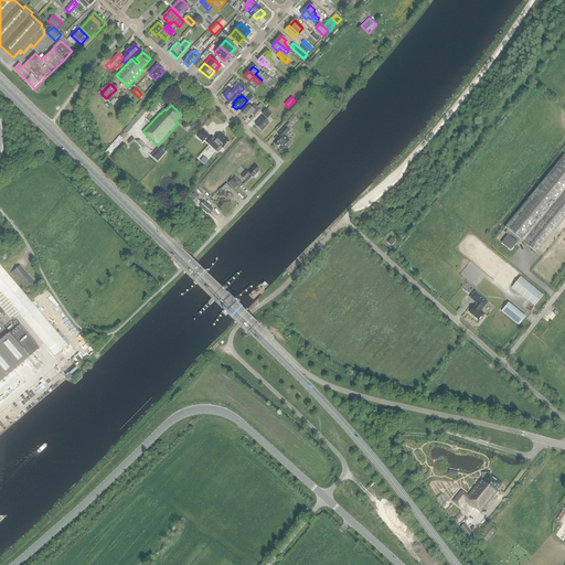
[(248,118),(252,114),(254,116),(260,109),(255,105),(252,108),(249,106),(243,114),(248,118)]
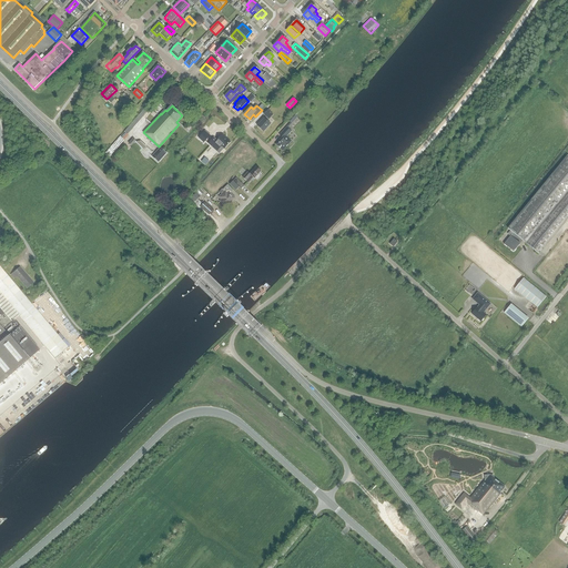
[(266,117),(257,127),(264,131),(271,124),(267,121),(273,115),(269,110),(264,114),(266,117)]
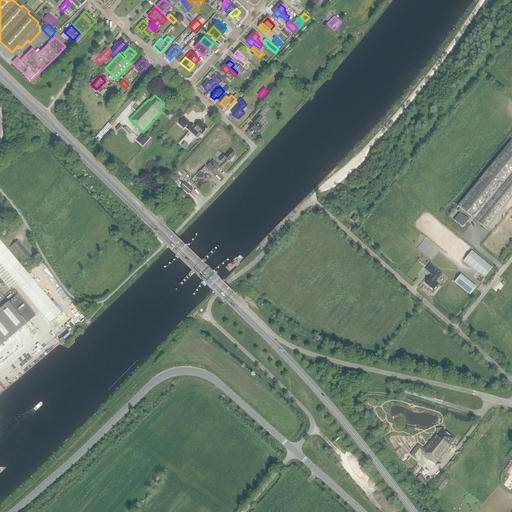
[(263,111),(268,105),(265,102),(260,108),(263,111)]
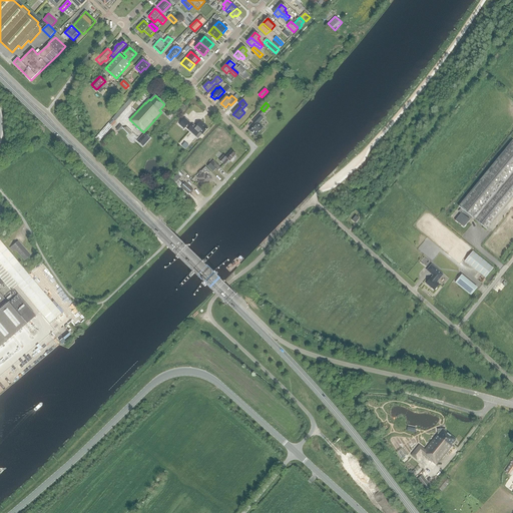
[(264,118),(260,115),(252,122),(255,124),(249,130),(255,136),(262,130),(260,128),(262,125),(259,123),(264,118)]
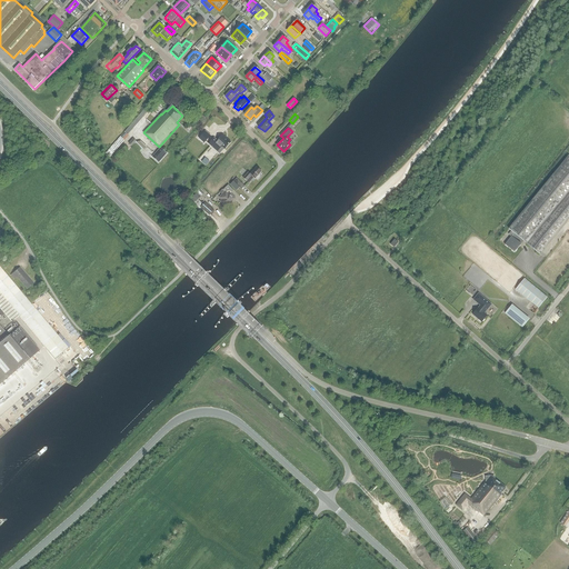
[(206,131),(199,138),(205,143),(210,136),(206,131)]
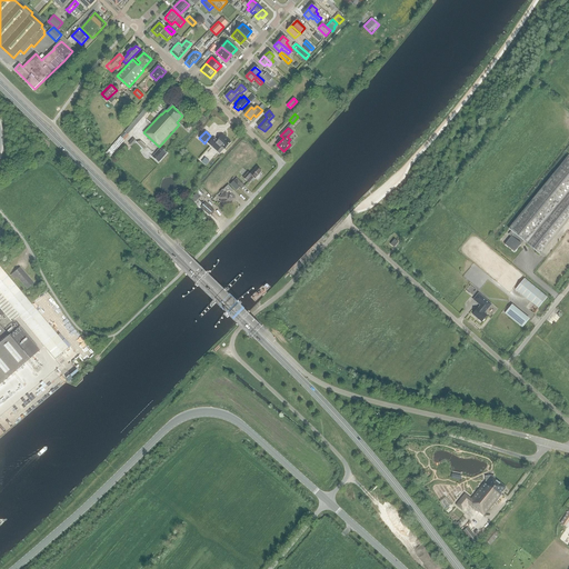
[(225,149),(225,150),(231,142),(223,136),(218,141),(215,138),(209,145),(215,149),(220,153),(225,149)]
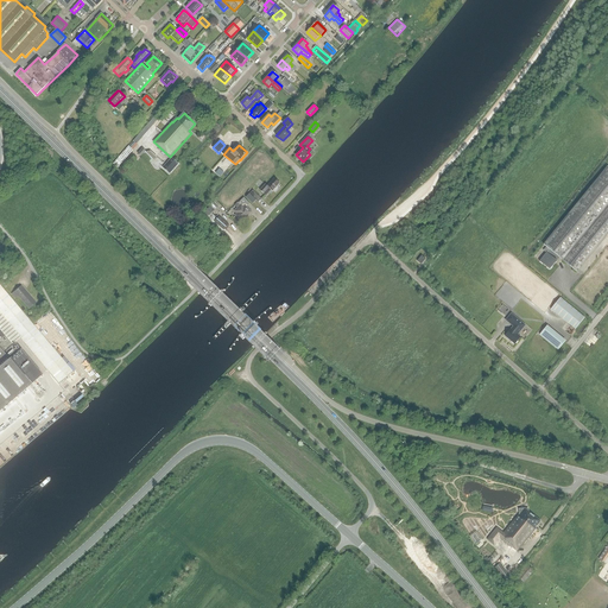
[(169,173),(178,164),(171,158),(163,168),(169,173)]
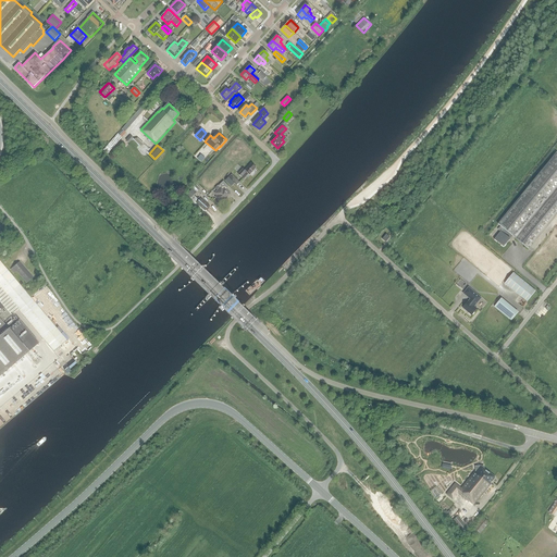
[(498,224),(504,229),(494,239),(504,247),(512,236),(529,249),(556,213),(556,152),(498,224)]
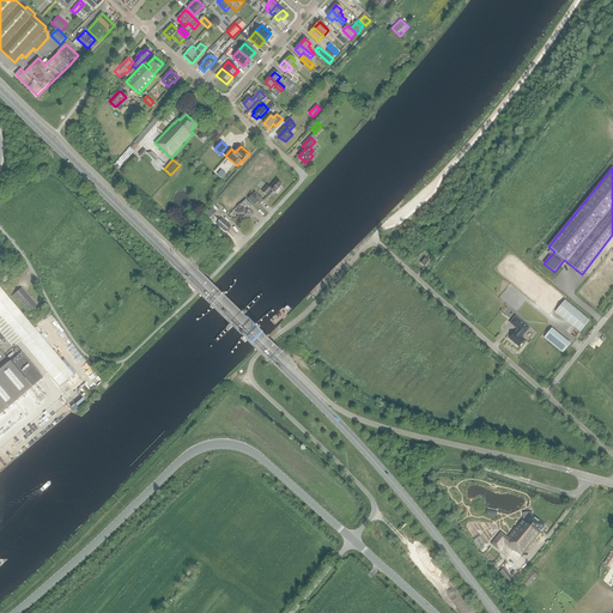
[(274,193),(278,189),(277,189),(281,184),(278,181),(274,183),(269,188),(268,186),(262,192),(268,196),(273,192),(274,193)]
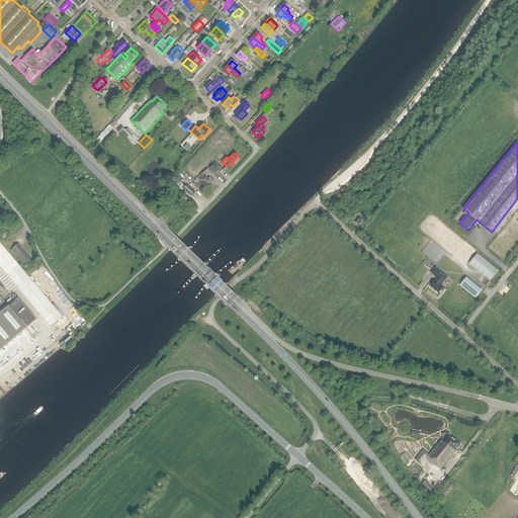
[(203,174),(205,176),(202,178),(202,179),(201,179),(201,180),(201,181),(202,182),(201,184),(206,188),(207,188),(209,186),(209,185),(213,181),(209,177),(212,174),(208,169),(203,174)]
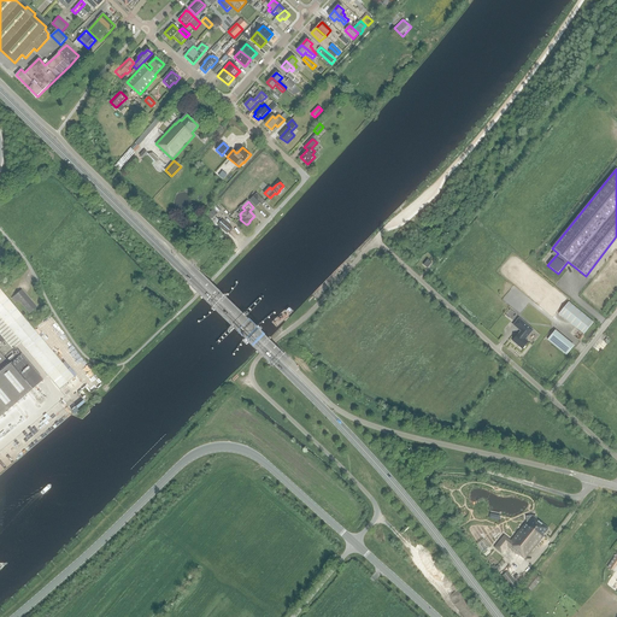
[(205,218),(224,236),(227,234),(225,233),(217,225),(212,221),(207,216),(205,218)]
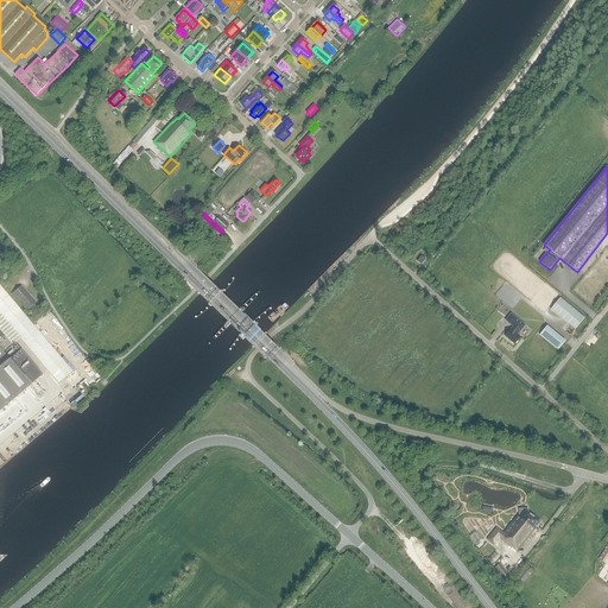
[(227,223),(220,216),(214,222),(222,229),(227,223)]
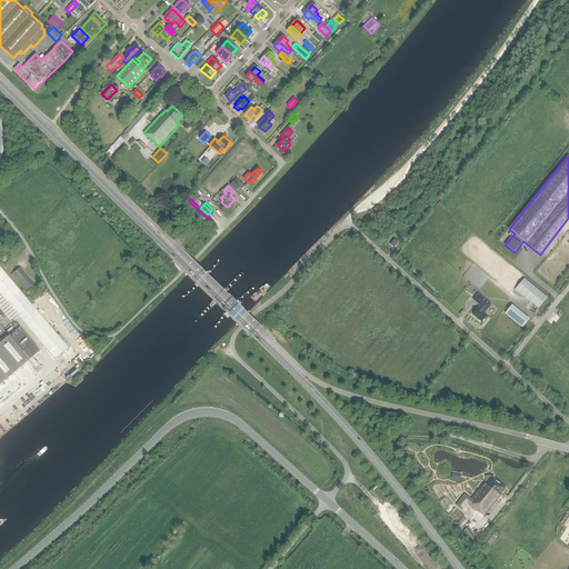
[(0,267),(0,293),(55,359),(68,348),(0,267)]
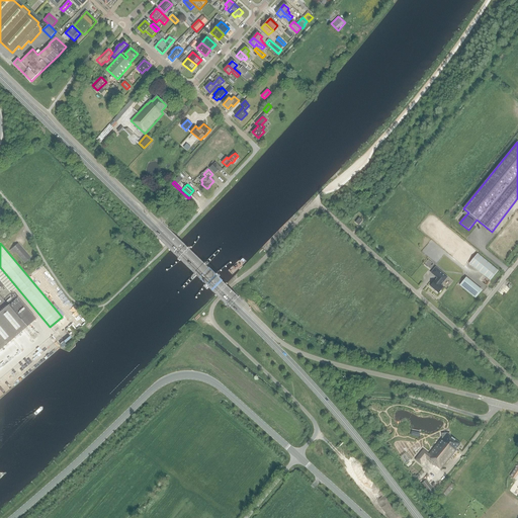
[(15,253),(25,263),(30,258),(18,244),(9,251),(12,255),(15,253)]
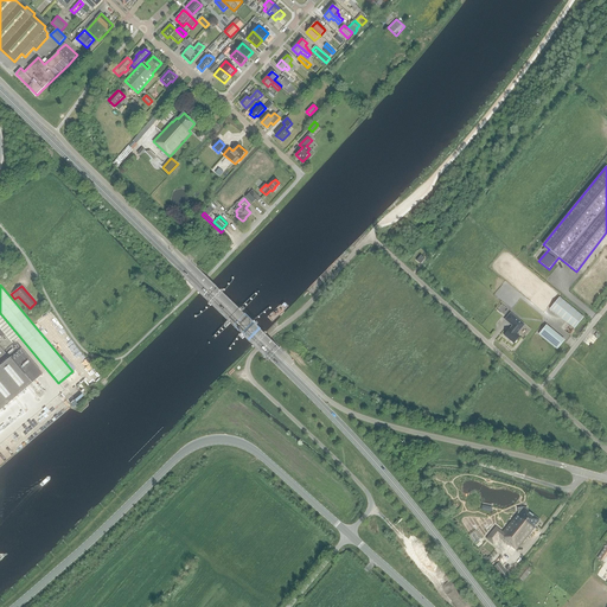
[(221,289),(208,304),(211,306),(224,293),(221,289)]
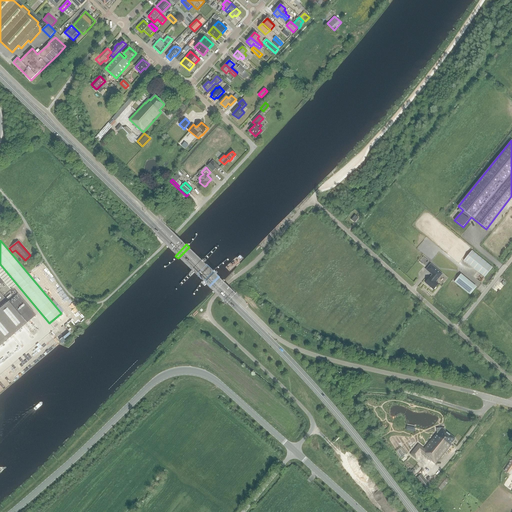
[(464,260),(484,277),(492,268),(472,251),(464,260)]
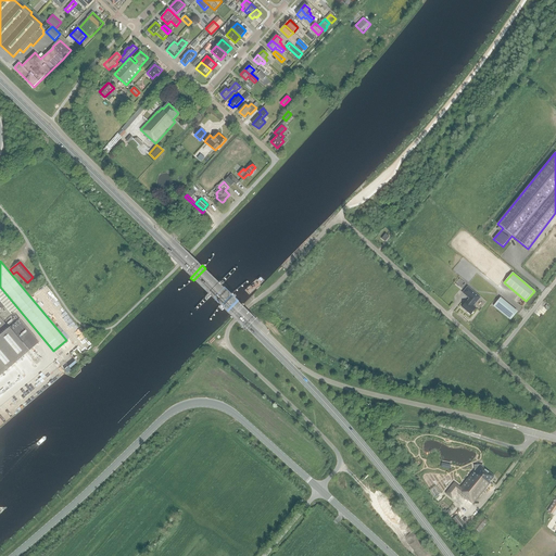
[(219,282),(207,294),(211,297),(222,285),(219,282)]
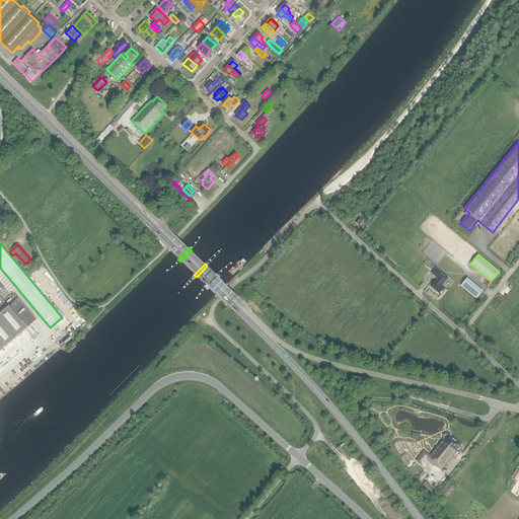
[(441,286),(447,278),(436,268),(431,274),(438,279),(436,281),(435,281),(430,287),(438,294),(443,288),(441,286)]
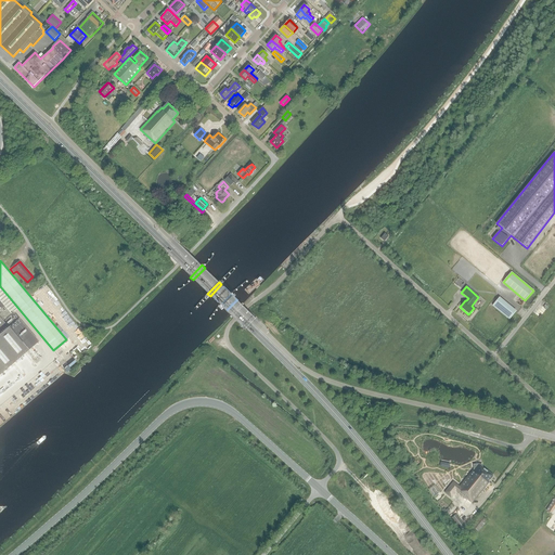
[(233,292),(218,307),(221,310),(236,295),(233,292)]
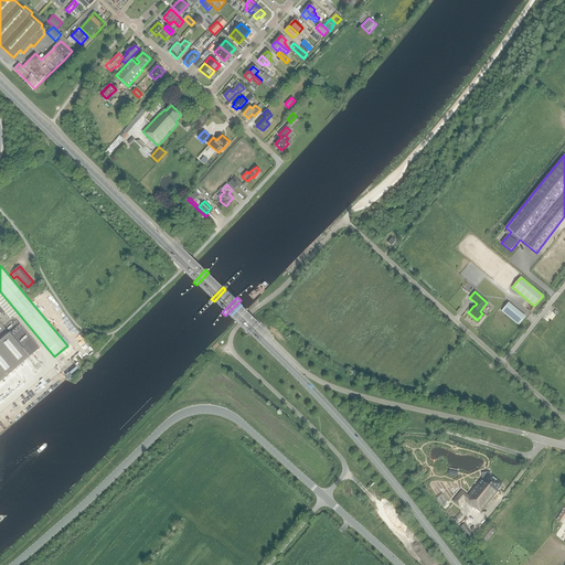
[(503,310),(521,326),(529,316),(511,301),(503,310)]
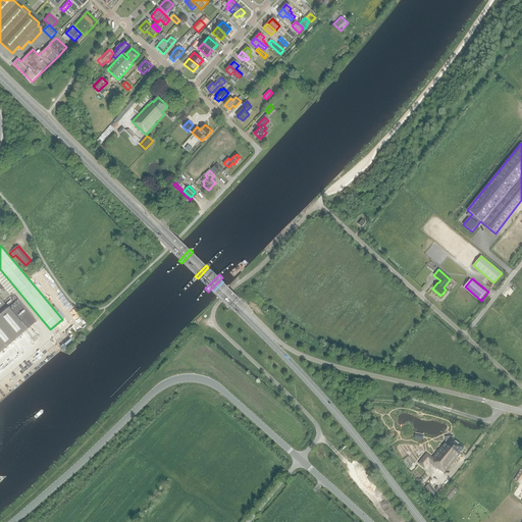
[(0,352),(25,330),(36,322),(17,300),(12,295),(10,292),(8,294),(0,283),(0,352)]
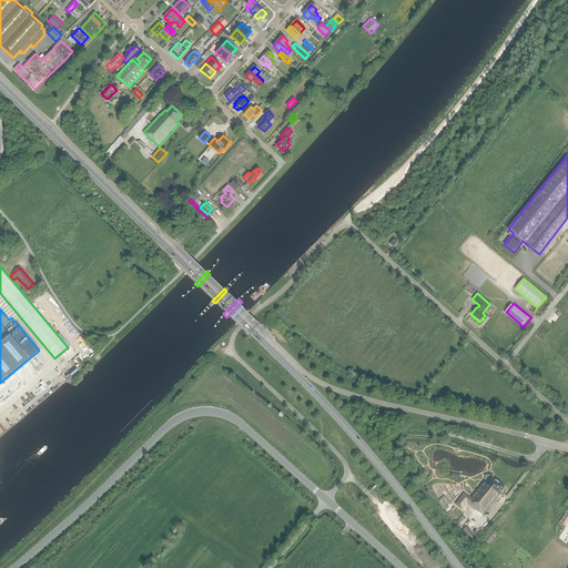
[(0,436),(18,421),(14,416),(27,405),(21,398),(8,412),(9,413),(0,419),(0,436)]
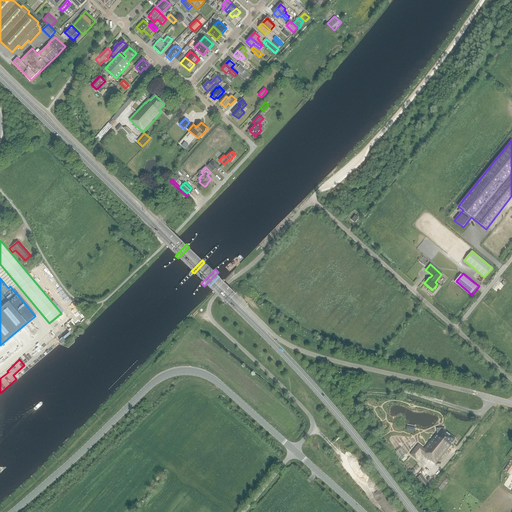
[(437,432),(437,433),(424,449),(418,444),(411,454),(416,459),(421,453),(431,461),(435,464),(452,444),(451,444),(455,439),(445,431),(445,429),(442,429),(441,428),(441,429),(437,429),(437,432)]
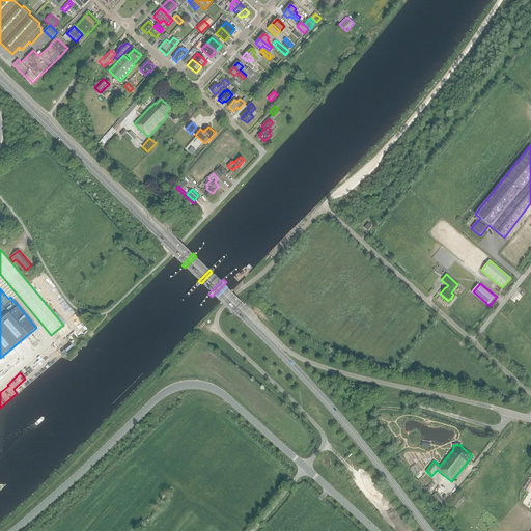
[(429,465),(424,448),(407,453),(413,470),(429,465)]
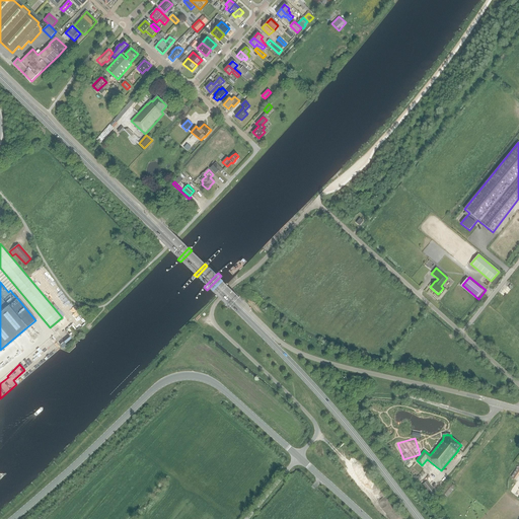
[(432,497),(438,492),(428,480),(422,485),(432,497)]
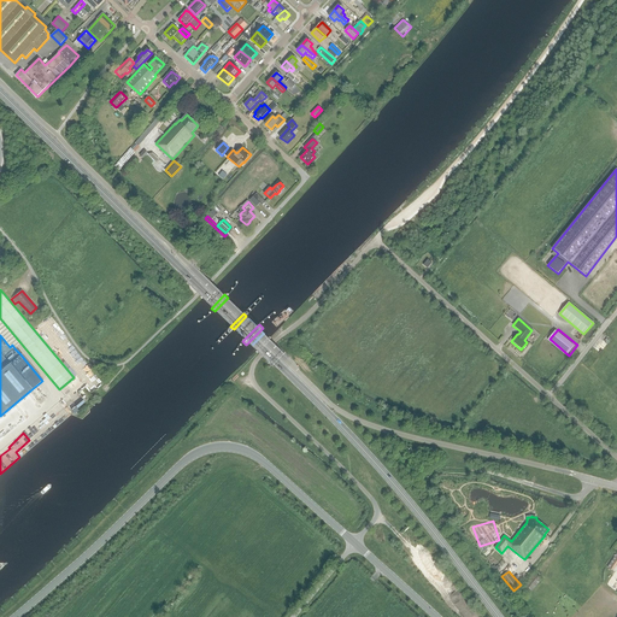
[(526,585),(521,592),(527,597),(530,591),(532,592),(533,591),(541,580),(534,574),(526,585)]
